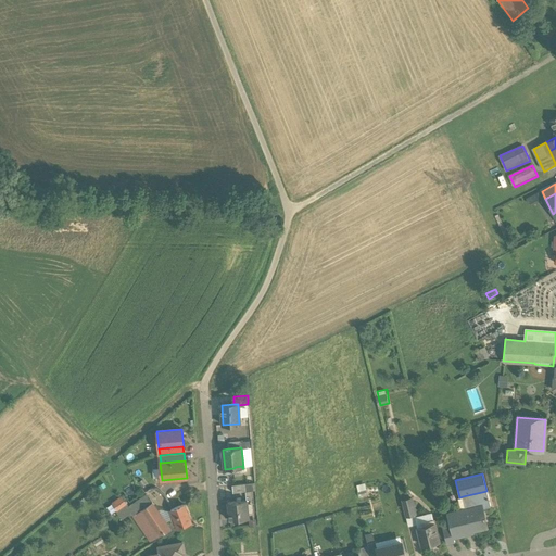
[(487,491),(463,496),(465,508),(482,505),(482,507),(490,505),(487,491)]
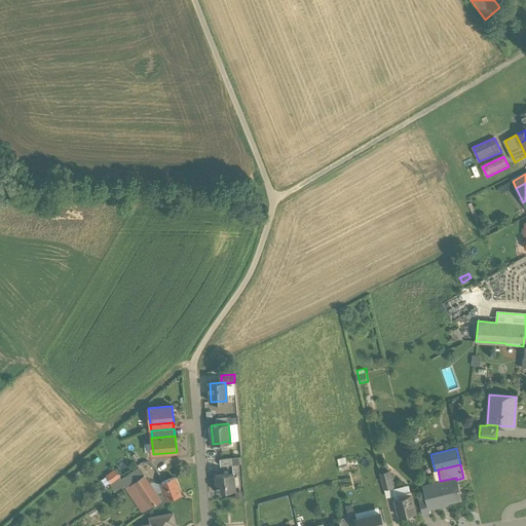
[(143,477),(137,467),(123,478),(128,486),(143,477)]
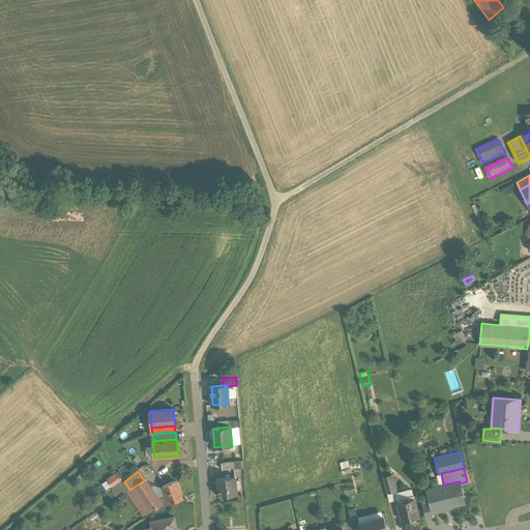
[(121,480),(116,473),(108,479),(113,487),(121,480)]
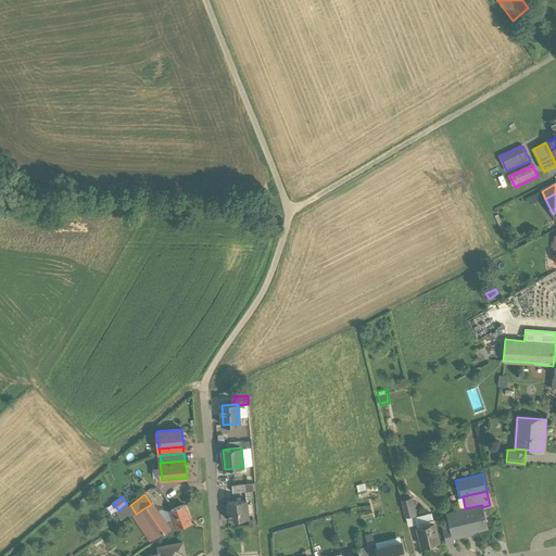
[(417,514),(413,497),(401,501),(405,517),(417,514)]
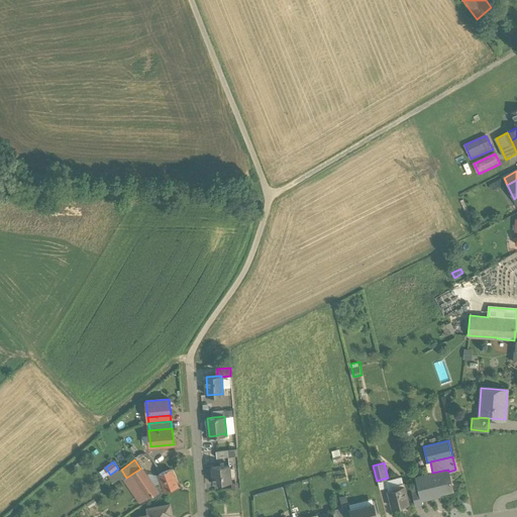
[(222,467),(211,468),(213,485),(223,483),(223,480),(231,479),(229,466),(222,467)]
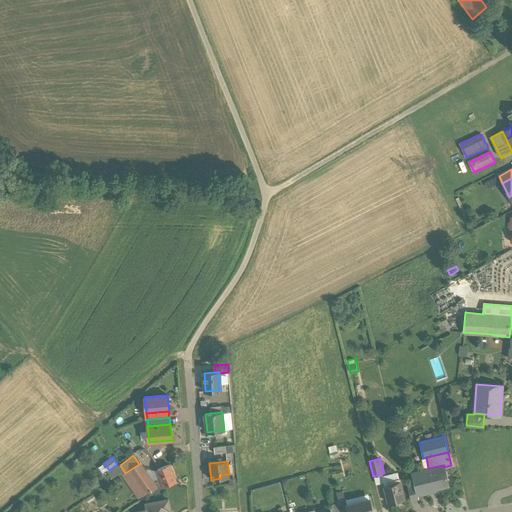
[(108,471),(113,477),(122,470),(118,464),(108,471)]
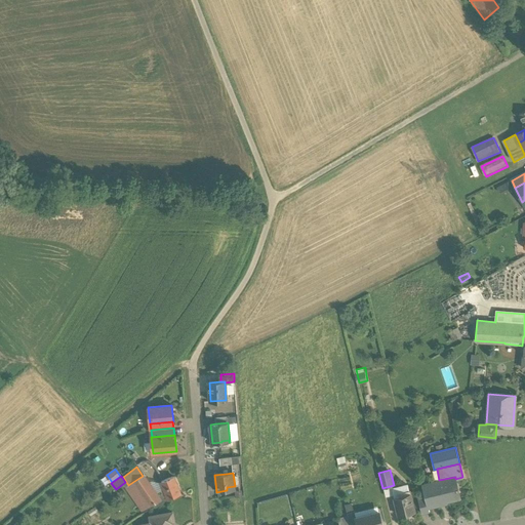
[(148,483),(143,476),(133,482),(138,489),(148,483)]
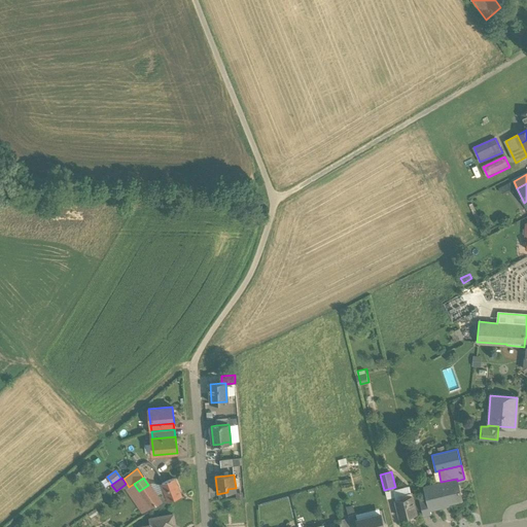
[(174,479),(162,484),(165,492),(168,500),(180,496),(174,479)]
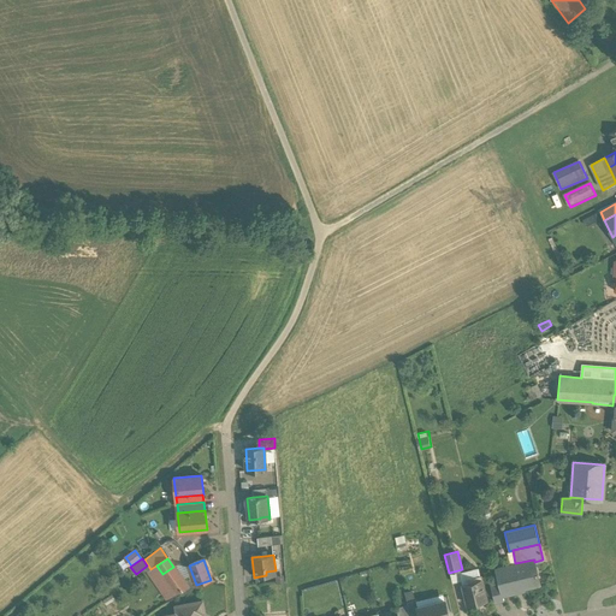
[(515,563),(496,569),(499,582),(502,596),(515,592),(514,588),(522,586),(522,588),(539,585),(537,575),(538,575),(534,562),(534,560),(515,563)]
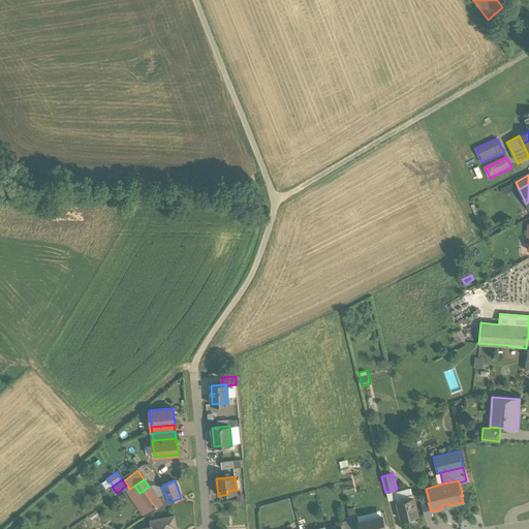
[(139,493),(134,486),(126,491),(143,515),(151,510),(147,503),(139,493)]
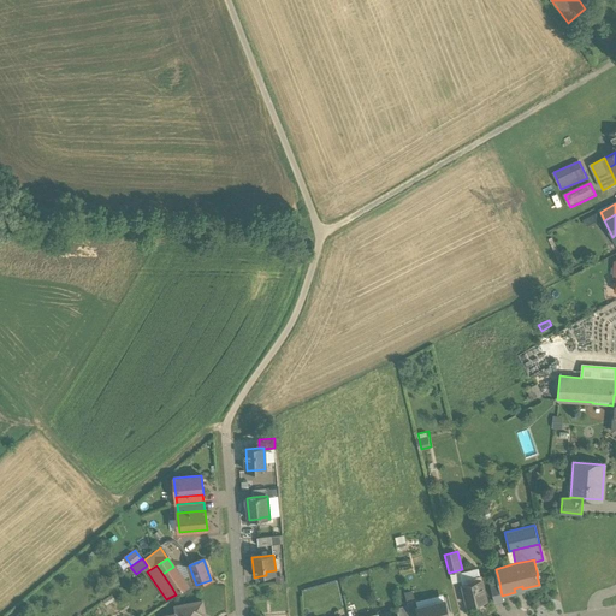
[(173,567),(163,574),(171,586),(182,579),(173,567)]
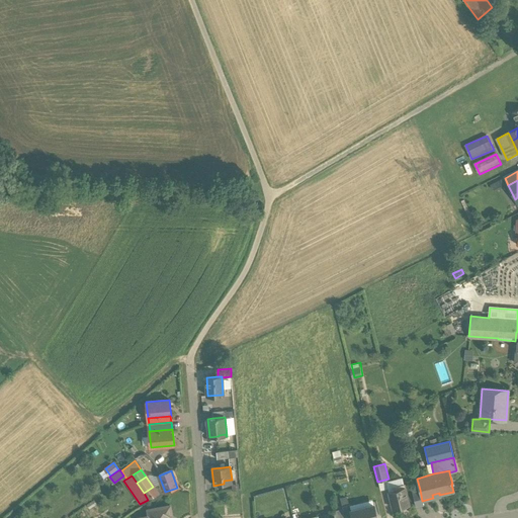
[(162,484),(153,487),(158,494),(159,495),(165,492),(162,484)]
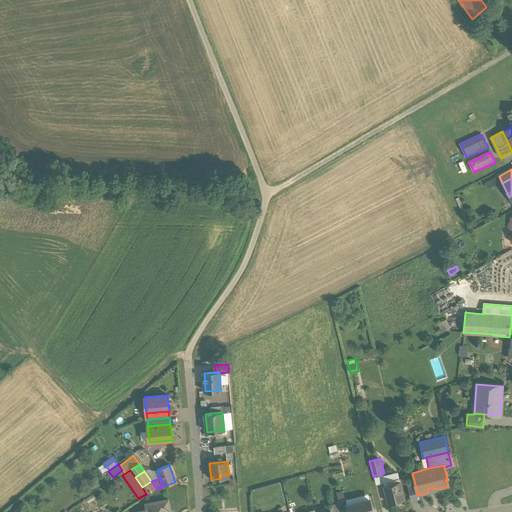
[(399,478),(390,481),(391,484),(384,486),(388,503),(404,499),(399,478)]
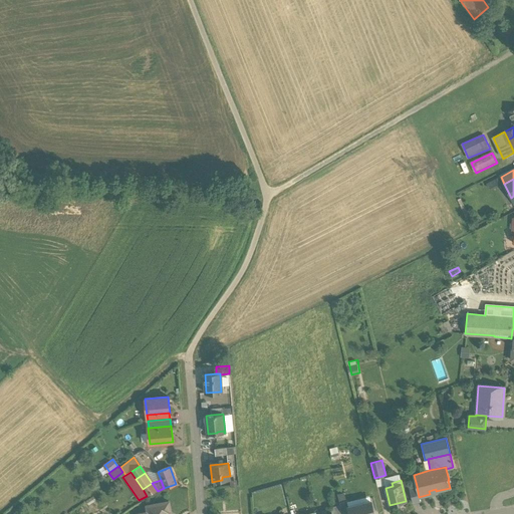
[(152,483),(143,489),(147,496),(157,490),(152,483)]
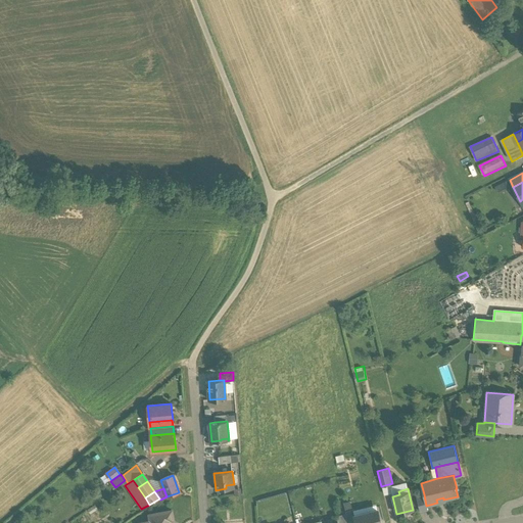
[(424,494),(416,496),(420,512),(427,510),(426,506),(424,494)]
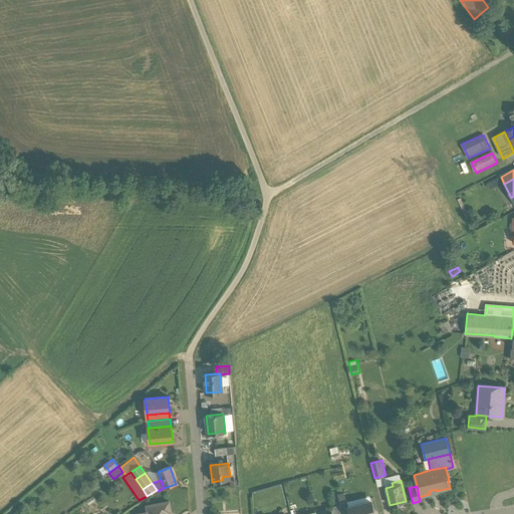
[(347,500),(339,502),(339,504),(341,513),(349,513),(348,506),(348,505),(347,500)]
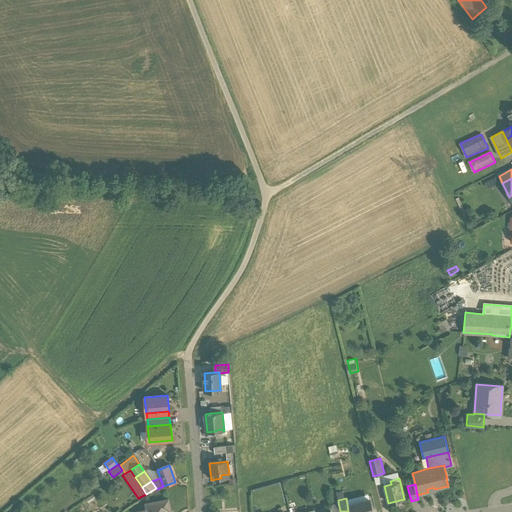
[(168,500),(146,504),(147,510),(138,511),(167,511),(167,510),(169,509),(168,500)]
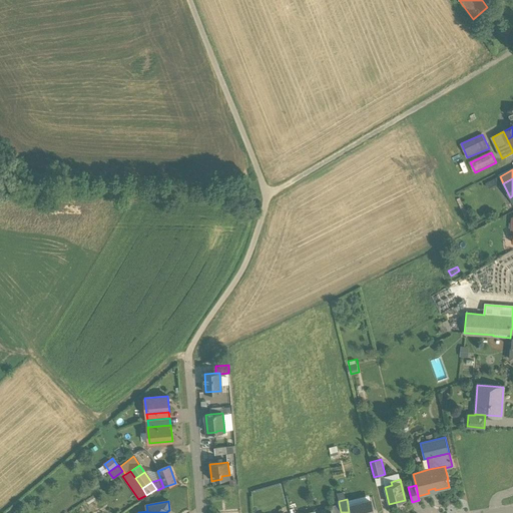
[(348,504),(348,505),(349,512),(373,512),(373,508),(370,509),(368,503),(361,505),(360,502),(348,504)]
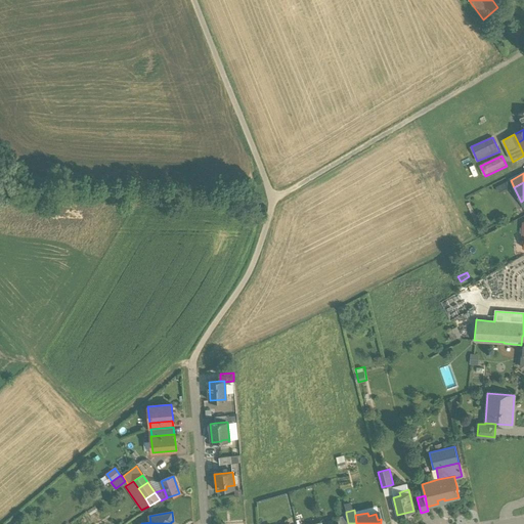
[(348,523),(346,514),(337,517),(339,523),(340,523),(348,523)]
